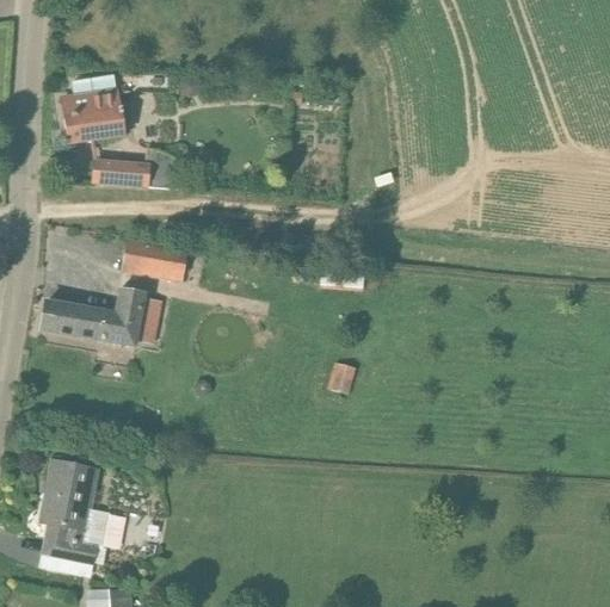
[(183,81),(183,91),(191,95),(199,91),(199,81),(191,76),(183,81)]
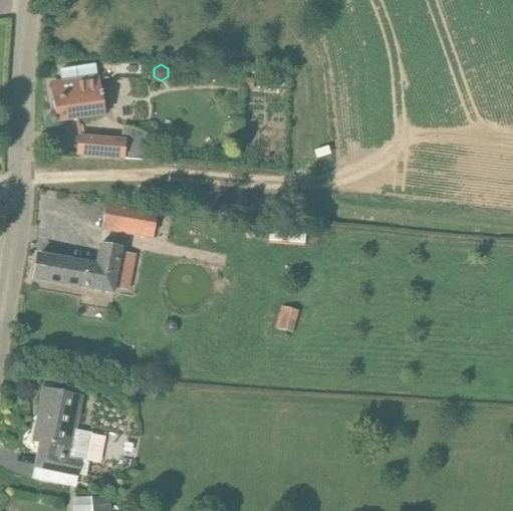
[(57,119),(58,119),(104,112),(98,75),(58,82),(60,97),(54,98),(57,119)]
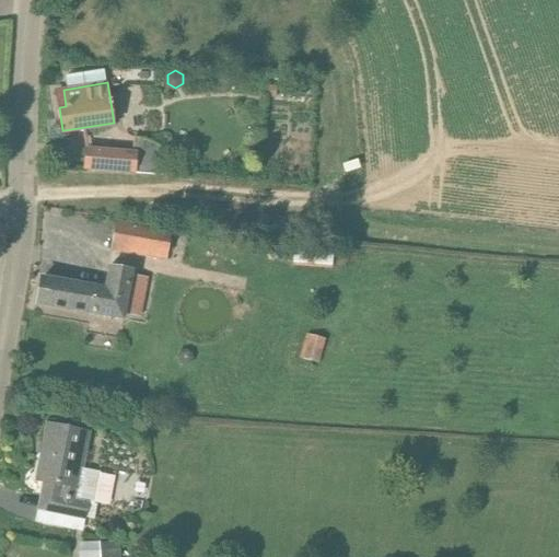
[(268,86),(268,95),(277,95),(277,88),(268,86)]
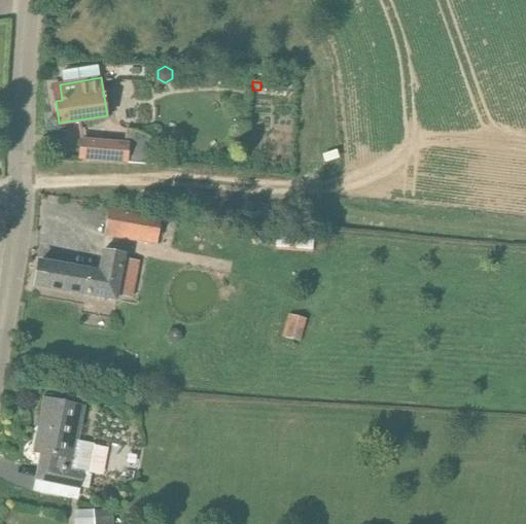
[(154,149),(154,138),(138,130),(127,128),(126,141),(125,161),(143,162),(161,164),(154,149)]
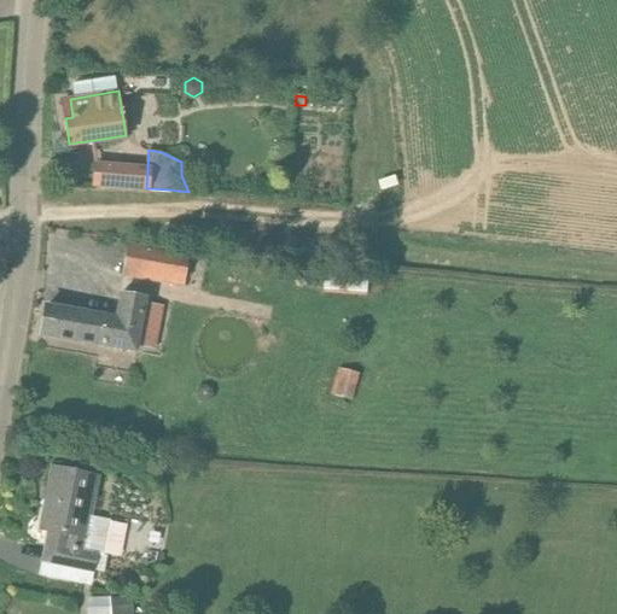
[(94,183),(146,188),(147,165),(127,164),(95,163),(94,183)]
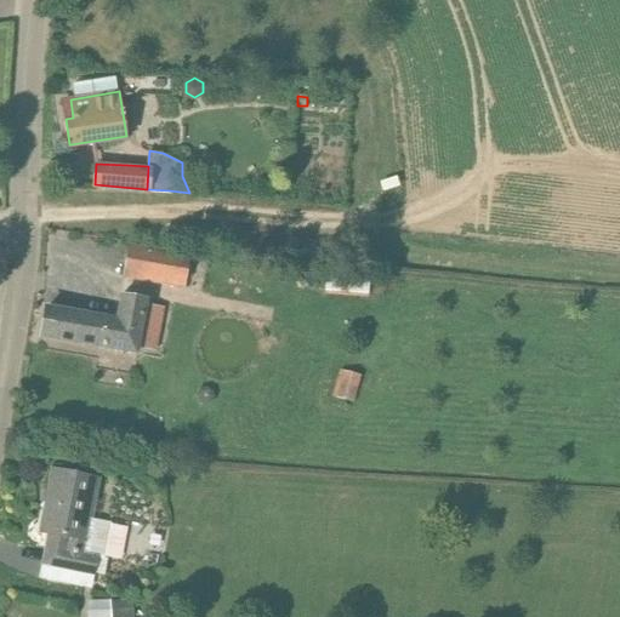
[(185,284),(188,253),(130,244),(126,275),(185,284)]
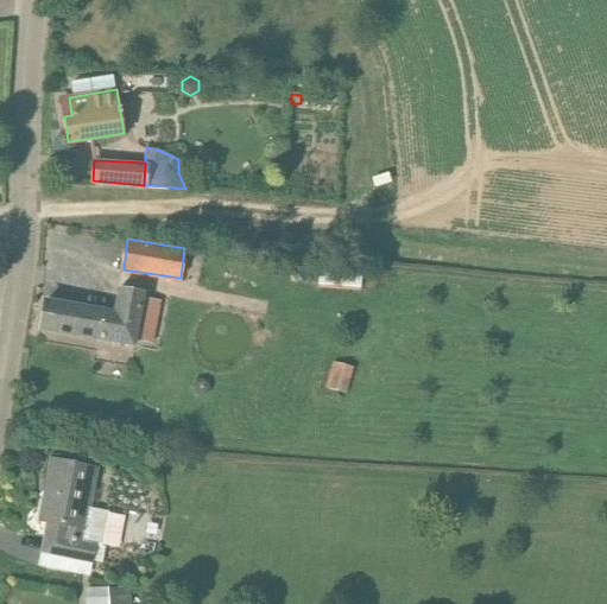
[(304,279),(314,271),(302,258),(292,266),(304,279)]
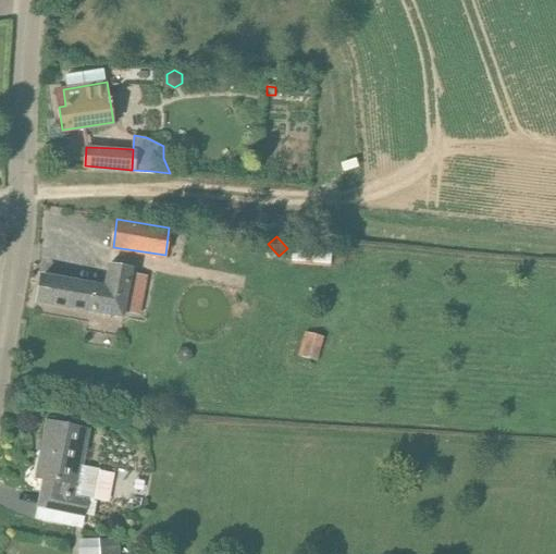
[(124,314),(125,310),(133,272),(134,267),(110,262),(106,285),(41,275),(37,300),(124,314)]
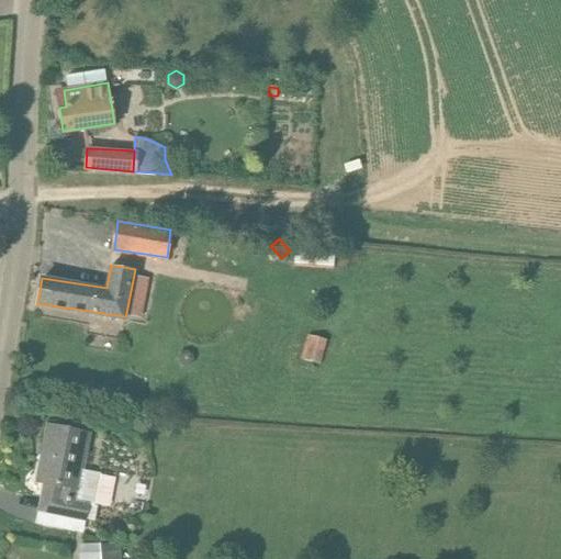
[(321,361),(324,349),(307,346),(304,357),(321,361)]
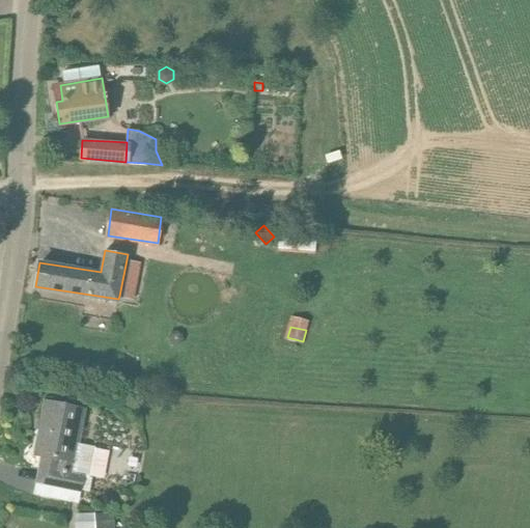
[(176,343),(182,342),(184,337),(183,333),(178,330),(173,332),(170,336),(172,341),(176,343)]
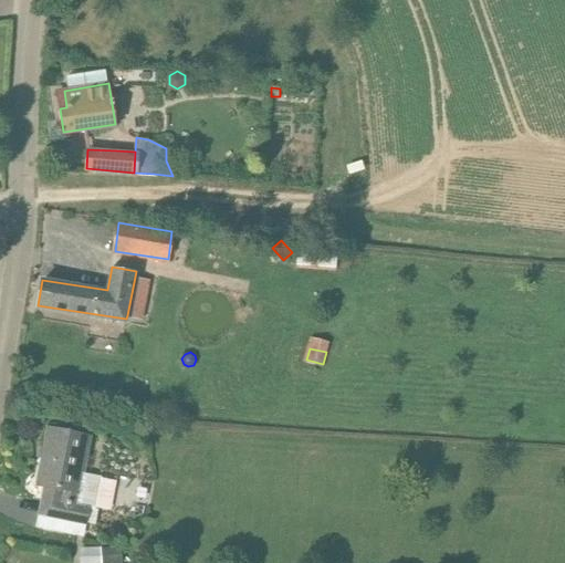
[(95,508),(102,476),(85,471),(92,437),(48,428),(38,482),(45,485),(44,493),(43,498),(59,501),(55,515),(87,523),(90,507),(95,508)]
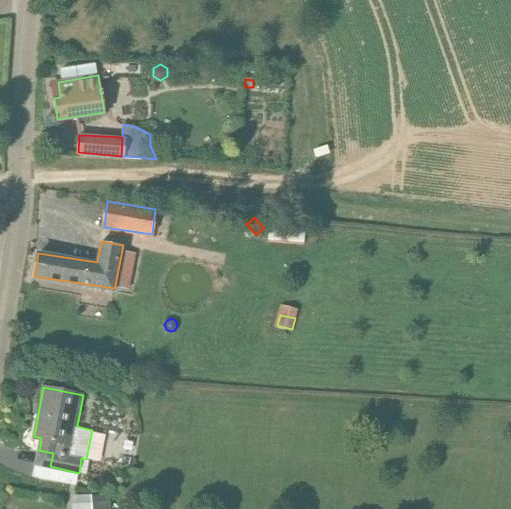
[(130,463),(131,455),(123,454),(122,462),(130,463)]
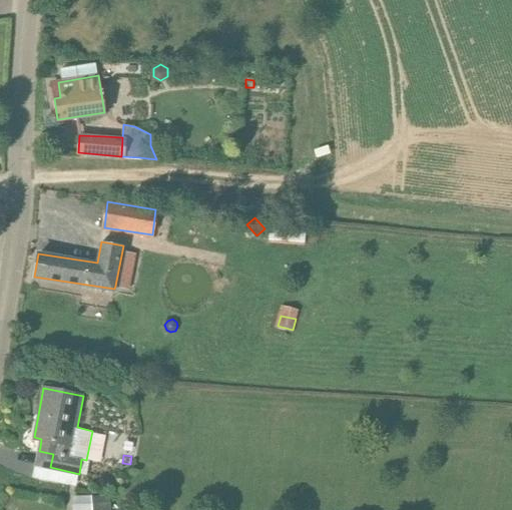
[(86,509),(92,509),(91,495),(75,496),(75,509),(86,509)]
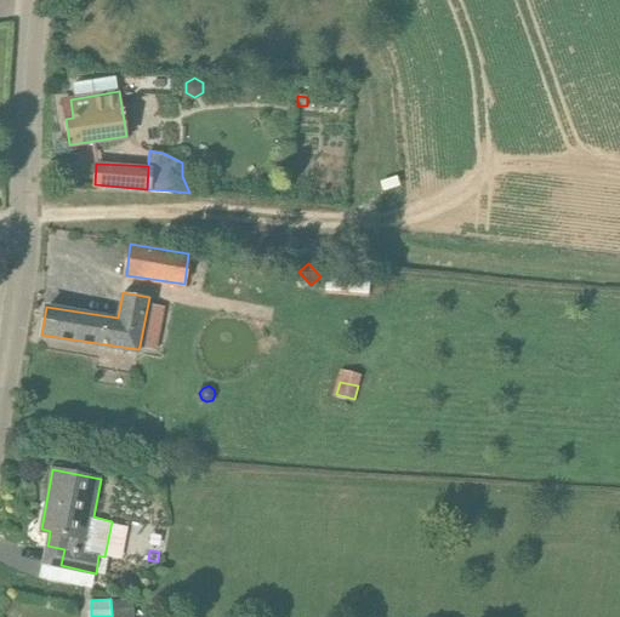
[(112,616),(131,616),(130,599),(111,599),(112,616)]
